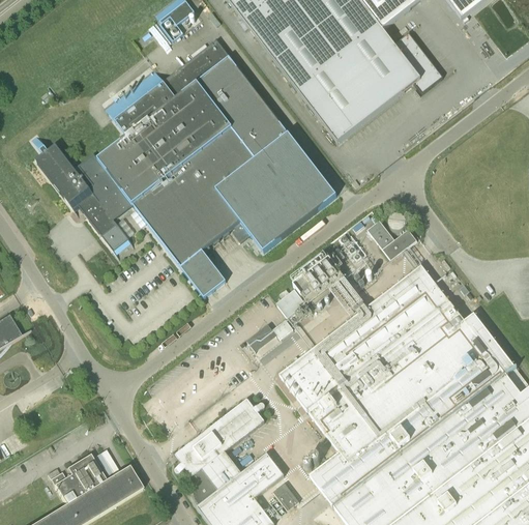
[(173,39),(182,31),(176,23),(194,9),(186,0),(169,0),(154,11),(162,21),(159,23),(173,39)]
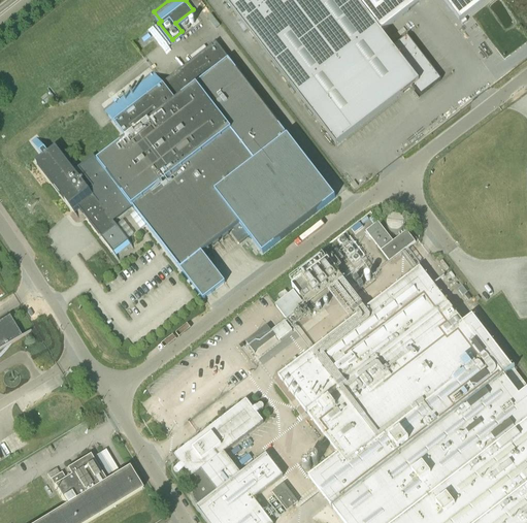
[(227,0),(335,140),(412,83),(419,92),(440,75),(405,30),(391,41),(380,27),(415,0),(227,0)]
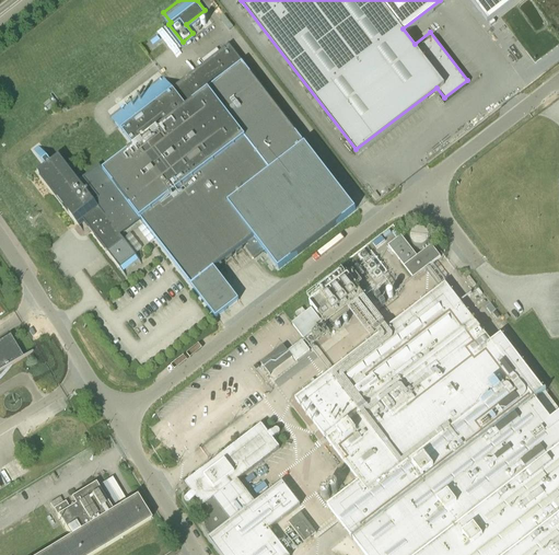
[(83,217),(119,264),(125,272),(126,270),(119,263),(135,252),(141,259),(141,258),(136,251),(119,230),(139,215),(214,313),(237,296),(213,264),(246,239),(247,240),(244,243),(254,254),(264,246),(278,265),(354,206),(242,59),(243,59),(229,41),(172,84),(162,71),(109,112),(134,142),(102,166),(97,160),(81,173),(96,194),(93,196),(58,150),(50,157),(37,140),(32,145),(45,161),(36,168),(78,221),(83,217)]
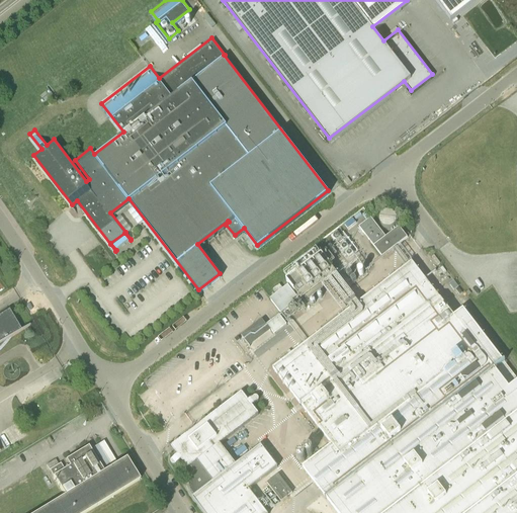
[(384,233),(370,214),(358,223),(381,253),(407,233),(399,223),(384,233)]
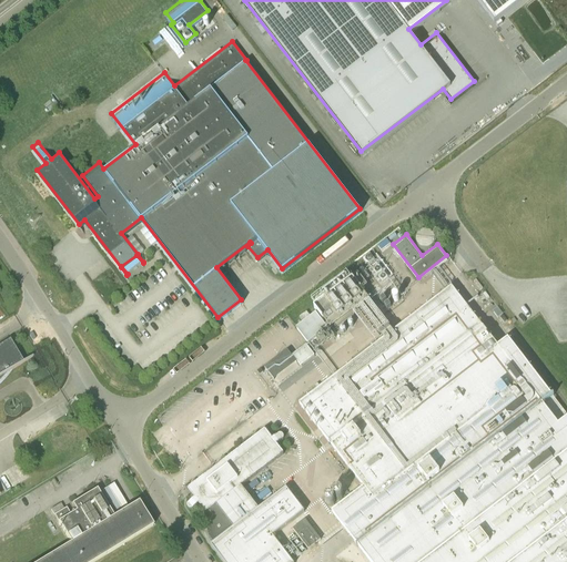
[(357,302),(367,295),(362,286),(366,282),(357,269),(313,303),(330,324),(357,302)]
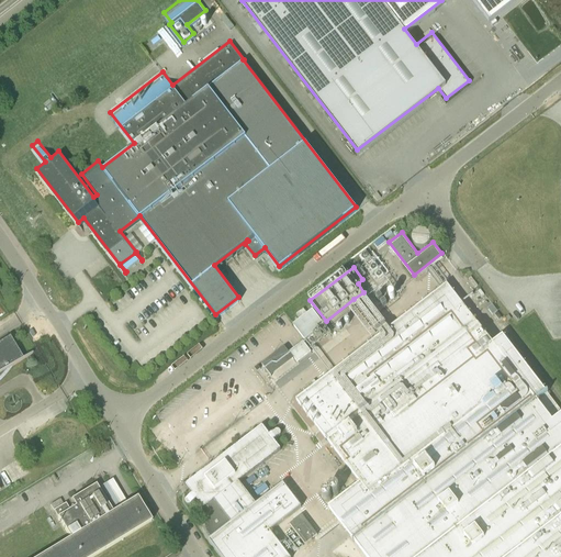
[(446,279),(389,324),(379,331),(295,396),(359,479),(327,503),(369,556),(560,556),(560,408),(546,389),(547,388),(546,387),(546,388),(502,331),(492,338),(446,279)]
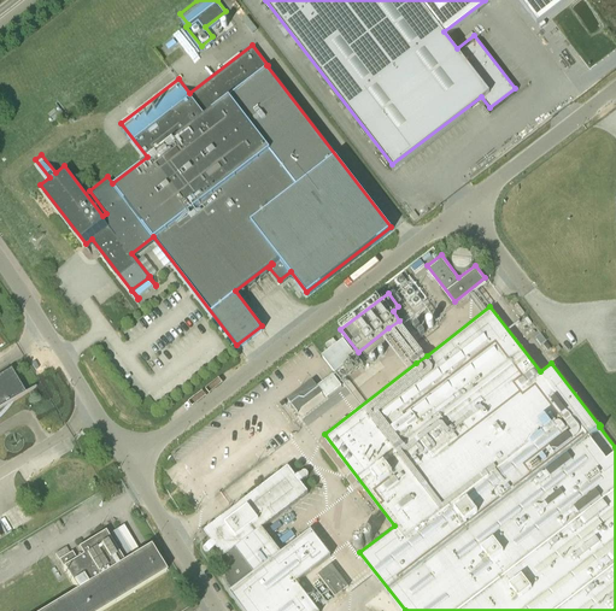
[(348,369),(361,360),(342,335),(321,351),(334,369),(344,362),(348,369)]
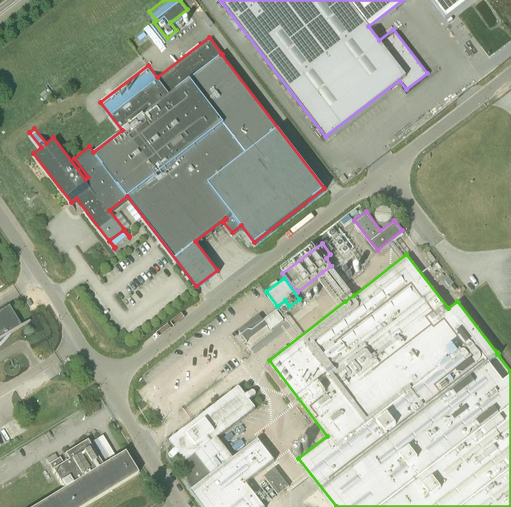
[(20,322),(8,302),(0,306),(0,338),(5,332),(28,318),(27,317),(20,322)]
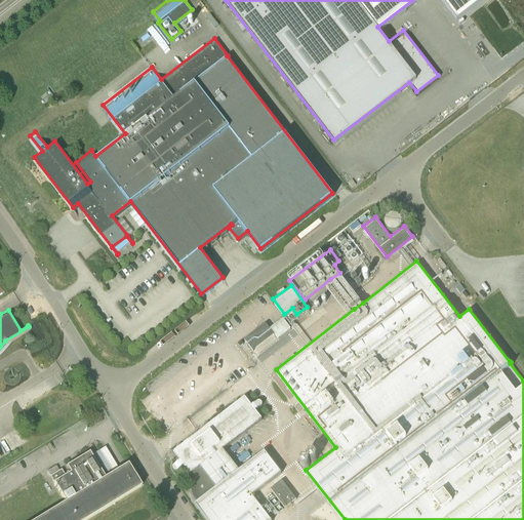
[(289,325),(282,315),(270,324),(277,334),(289,325)]
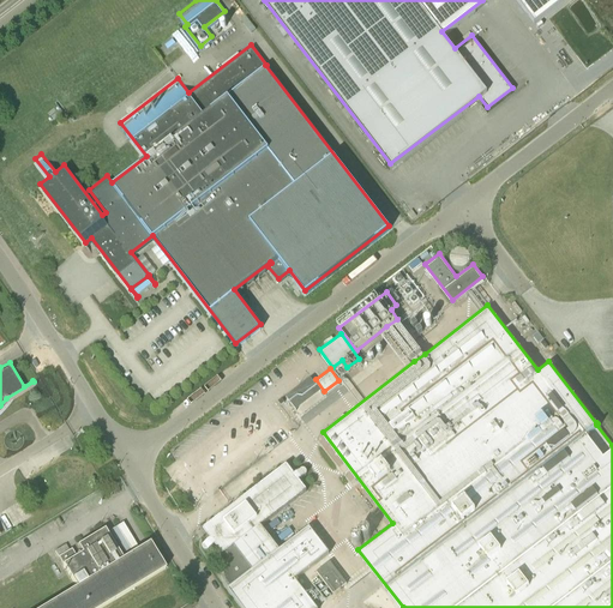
[(294,470),(286,461),(230,503),(233,506),(226,511),(223,509),(202,524),(210,535),(203,540),(202,541),(202,542),(202,545),(203,545),(205,546),(206,546),(211,542),(214,541),(222,551),(224,548),(230,555),(226,559),(223,564),(223,569),(223,573),(224,577),(247,607),(313,607),(317,606),(294,575),(328,551),(307,524),(278,546),(259,522),(263,519),(306,486),(298,476),(305,471),(306,470),(306,469),(306,467),(305,465),(304,464),(302,464),(301,464),(300,464),(296,468),(294,470)]
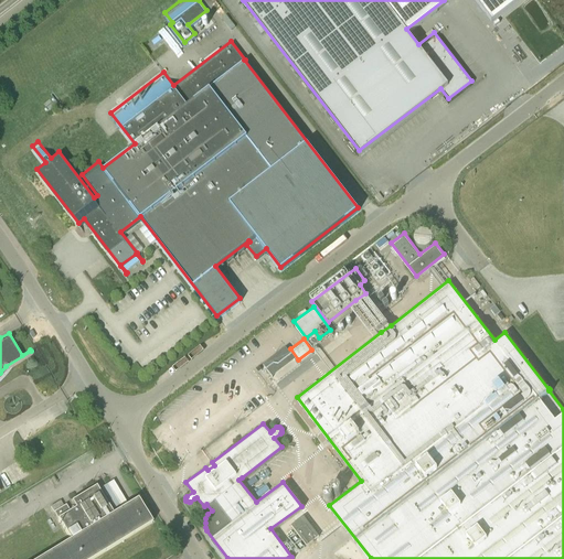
[(126,500),(113,476),(100,483),(115,506),(126,500)]
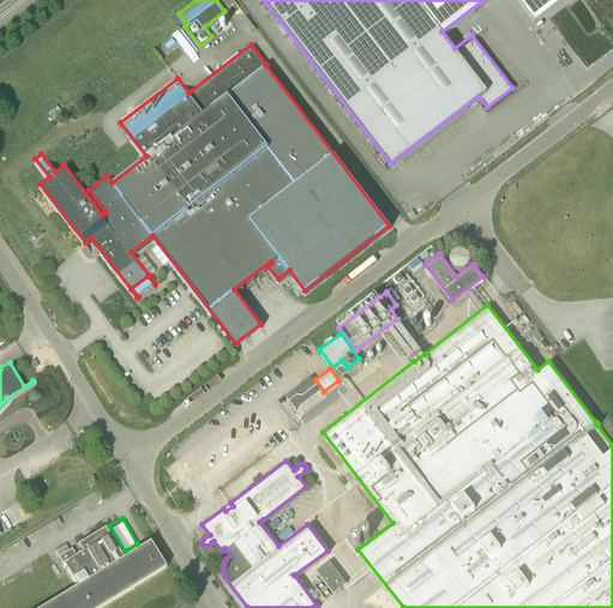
[(122,554),(103,524),(77,540),(82,548),(74,552),(71,545),(58,552),(76,583),(34,607),(91,607),(164,564),(149,539),(122,554)]
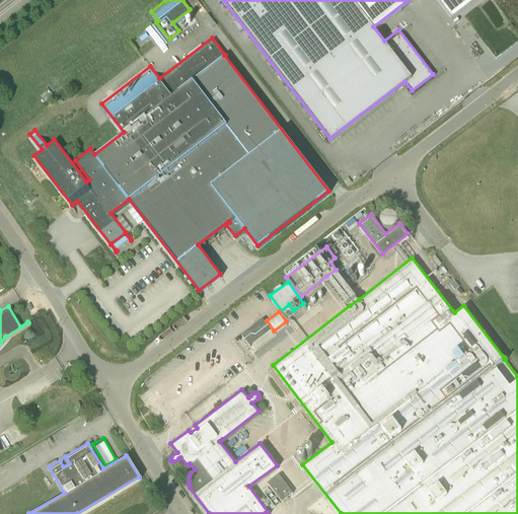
[(46,461),(48,465),(57,460),(55,456),(46,461)]
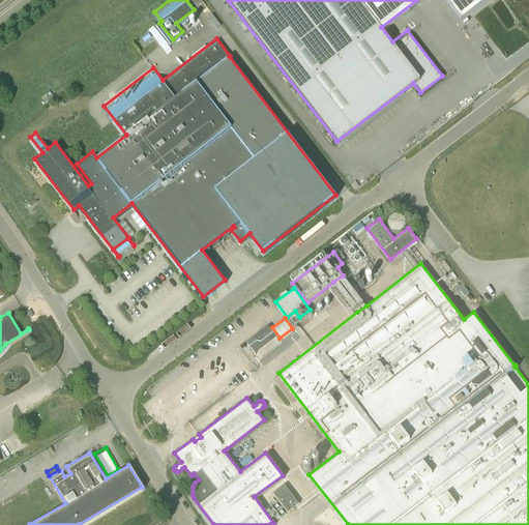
[(287,508),(298,499),(284,480),(272,490),(287,508)]
